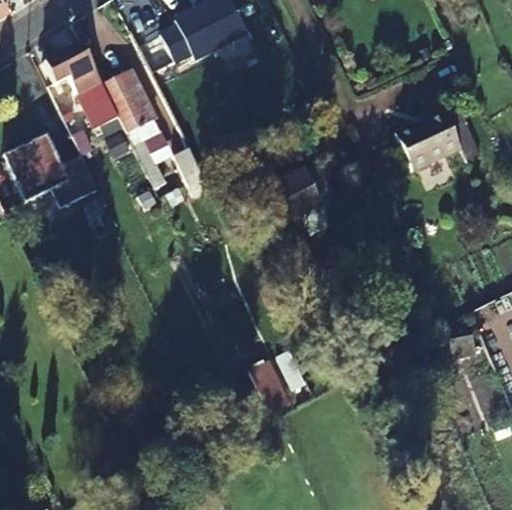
[(0,0),(0,18),(8,14),(1,0),(0,0)]
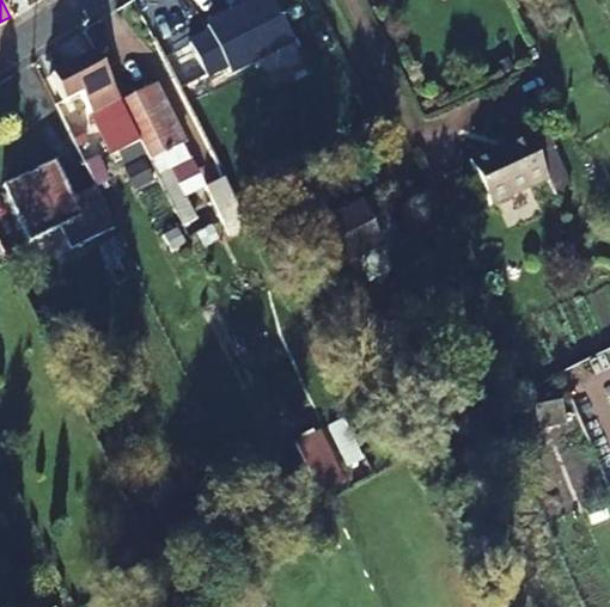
[(232,69),(296,37),(275,0),(251,0),(208,22),(212,28),(190,37),(209,73),(229,63),(232,69)]
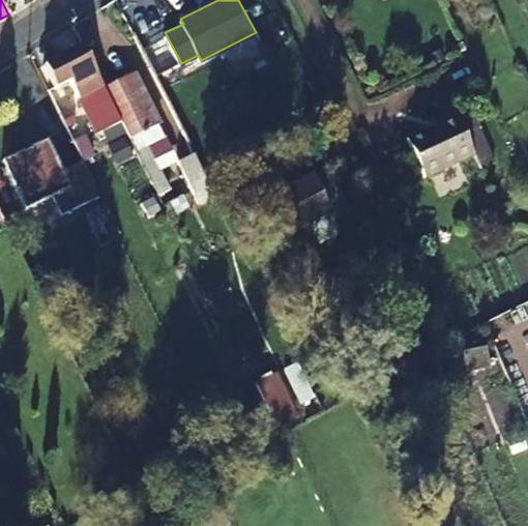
[(106,84),(85,44),(47,63),(57,85),(71,78),(97,130),(122,118),(106,84)]
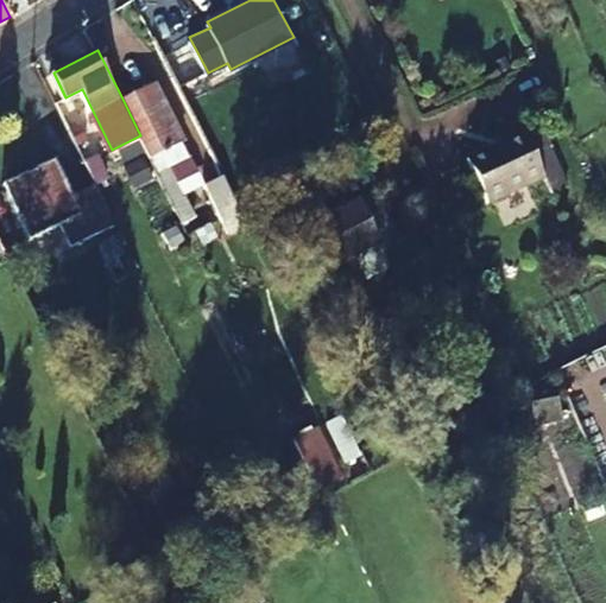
[(187,138),(157,78),(121,96),(140,135),(177,208),(191,201),(180,176),(197,167),(183,139),(187,138)]
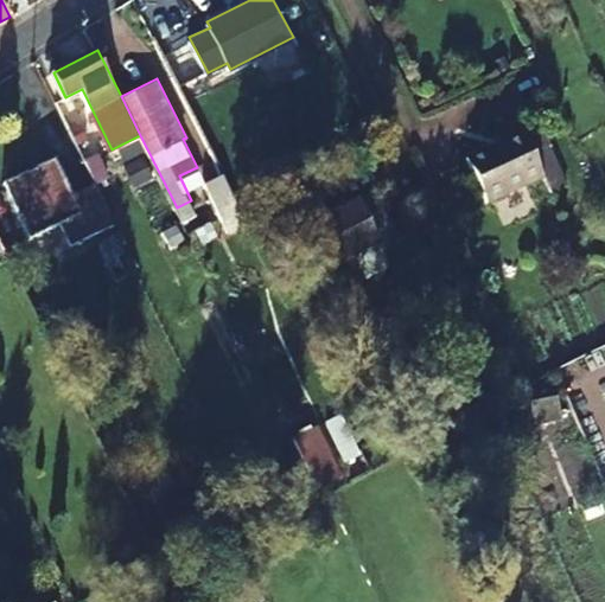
[(523,129),(467,155),(486,197),(543,171),(523,129)]
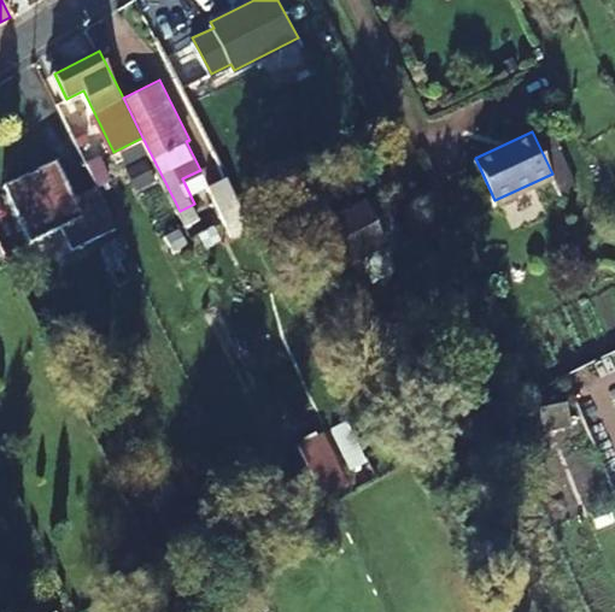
[(558,146),(544,152),(554,172),(568,165),(558,146)]
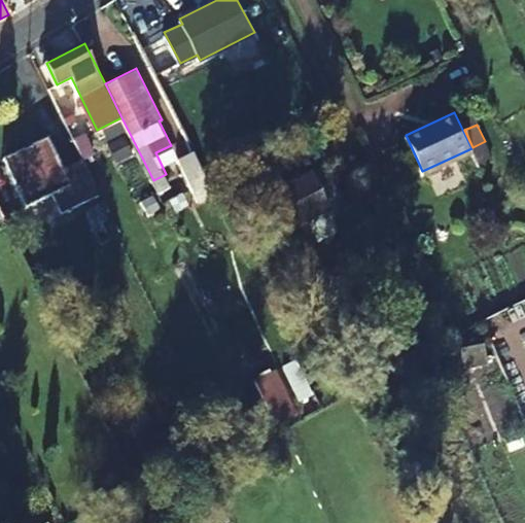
[(86,135),(77,139),(85,157),(94,151),(86,135)]
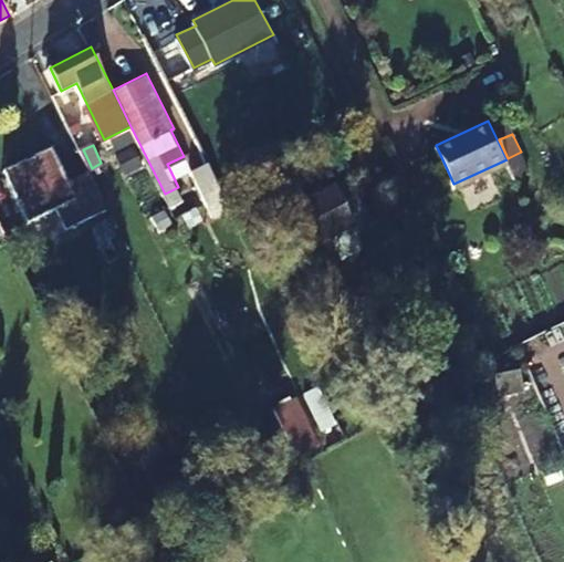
[(32,155),(37,164),(8,177),(29,219),(56,206),(68,229),(108,208),(90,169),(69,180),(52,146),(32,155)]
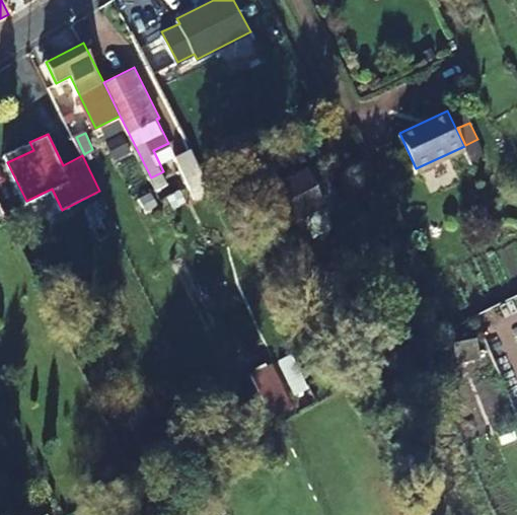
[(4,155),(7,162),(33,150),(29,142),(4,155)]
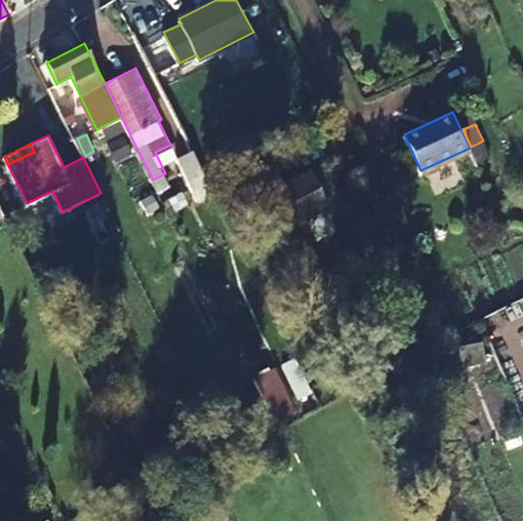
[(179,157),(194,187),(209,179),(194,150),(179,157)]
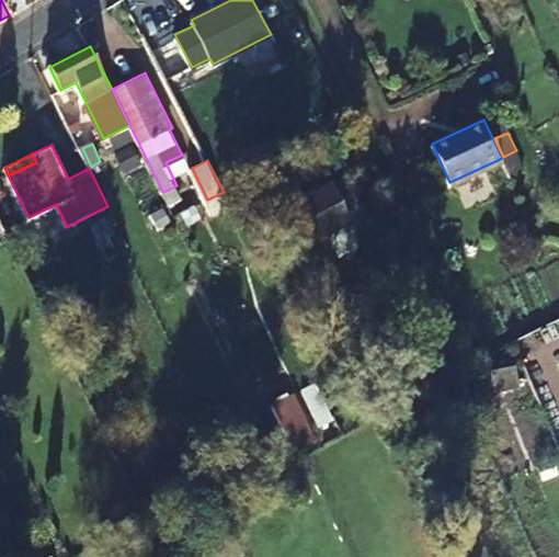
[(369,220),(348,175),(291,203),(309,243),(330,234),(340,253),(361,243),(353,228),(369,220)]
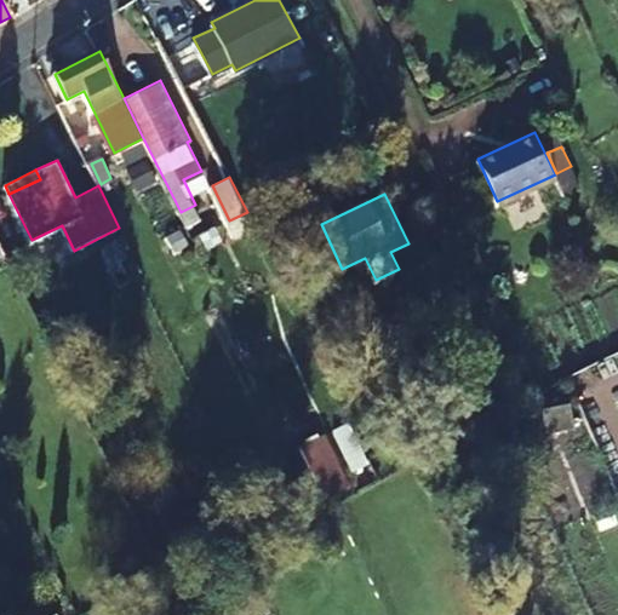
[(352,418),(335,425),(353,469),(370,461),(352,418)]
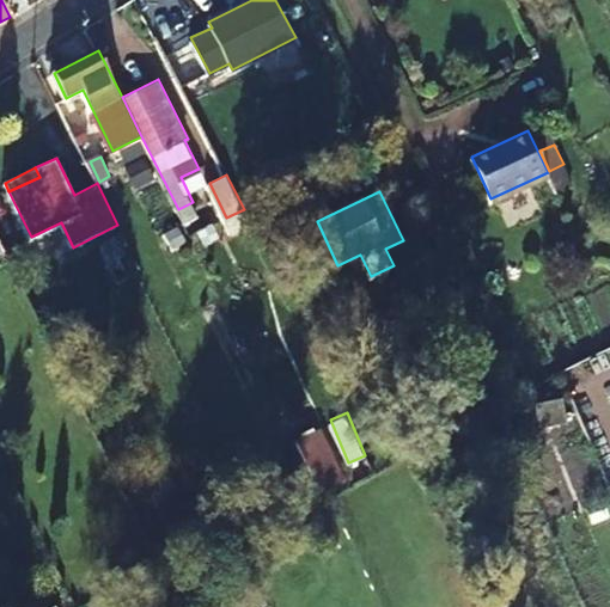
[(296,439),(316,479),(341,467),(321,427),(296,439)]
